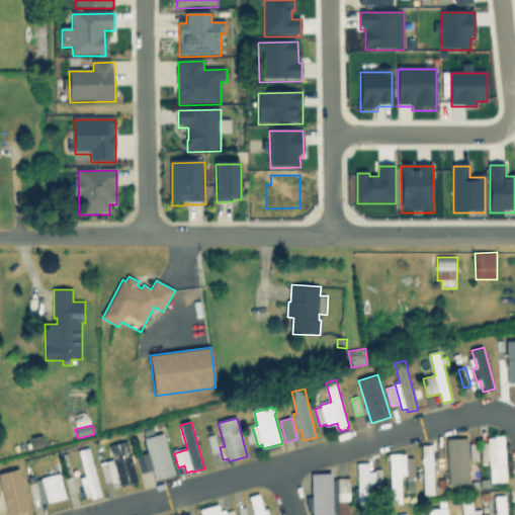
[(256,443),(249,445),(245,427),(251,426),(256,443)]
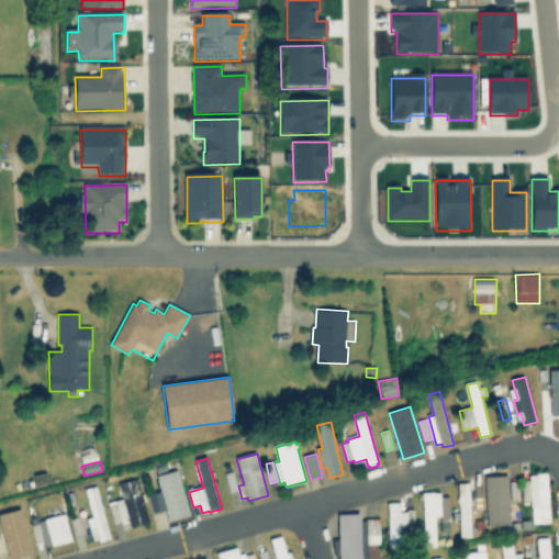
[(178,471),(190,516),(170,522),(167,511),(154,514),(149,495),(161,492),(157,477),(178,471)]
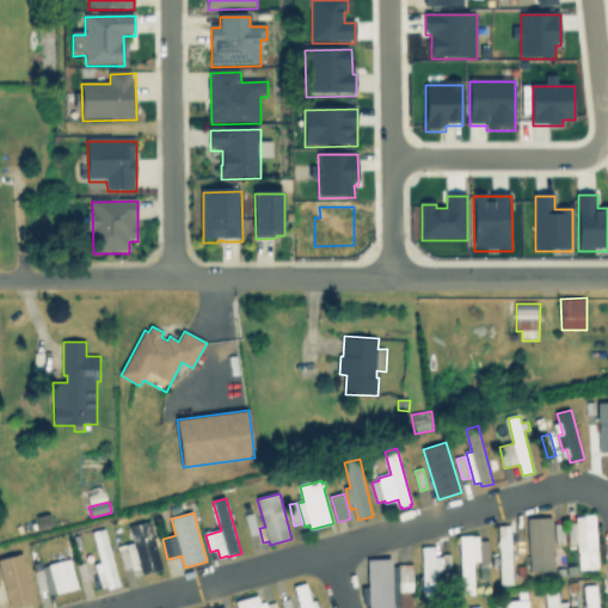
[(54,527),(41,529),(38,517),(50,514),(54,527)]
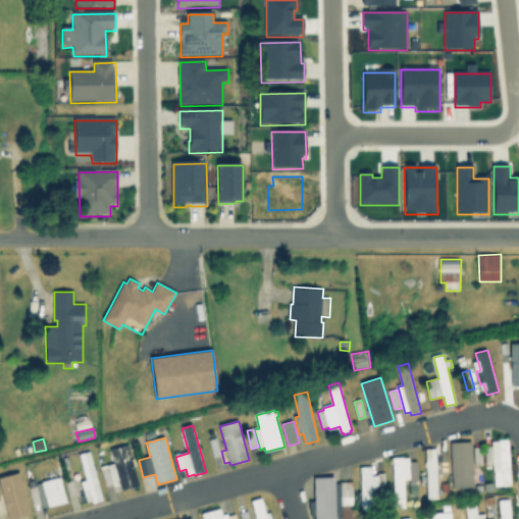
[(221,456),(214,458),(210,440),(217,438),(221,456)]
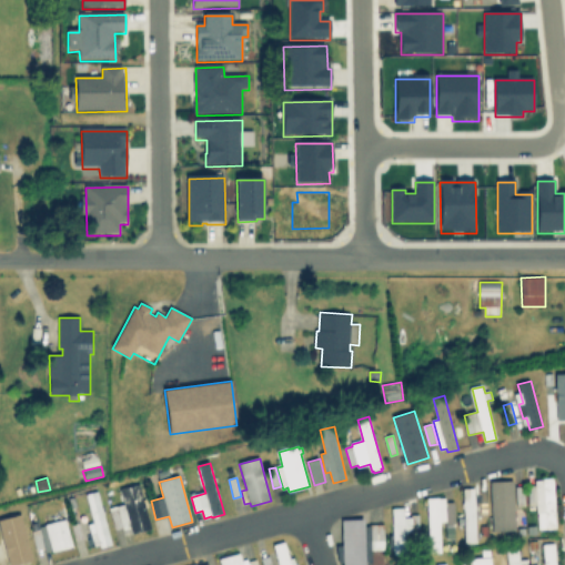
[(554,478),(557,530),(541,531),(540,514),(538,514),(537,505),(531,506),(530,487),(537,486),(536,482),(545,481),(545,480),(554,478)]
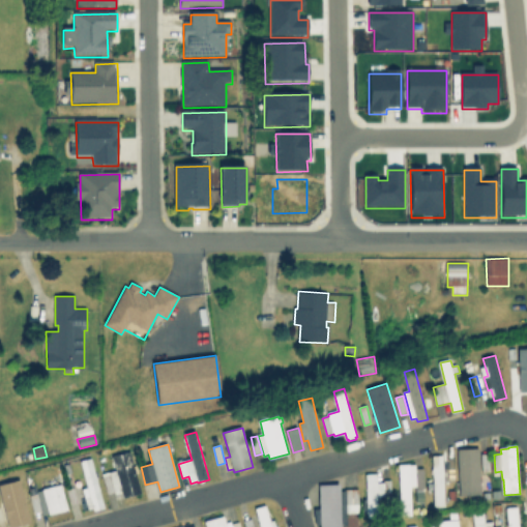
[(482,496),(461,497),(459,450),(480,449),(482,496)]
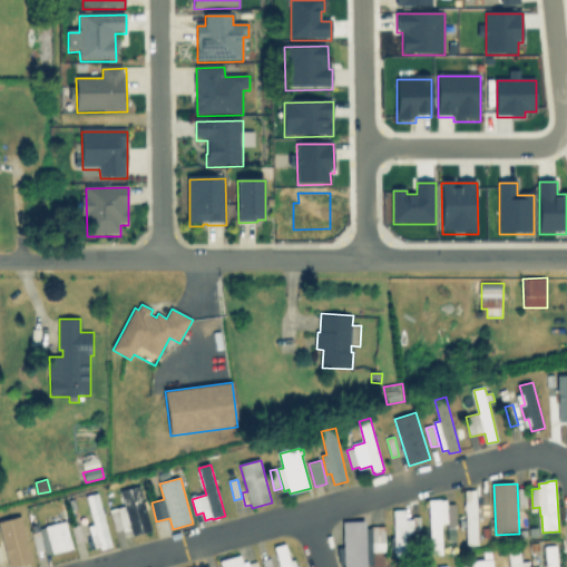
[(529,509),(520,509),(519,489),(528,489),(529,509)]
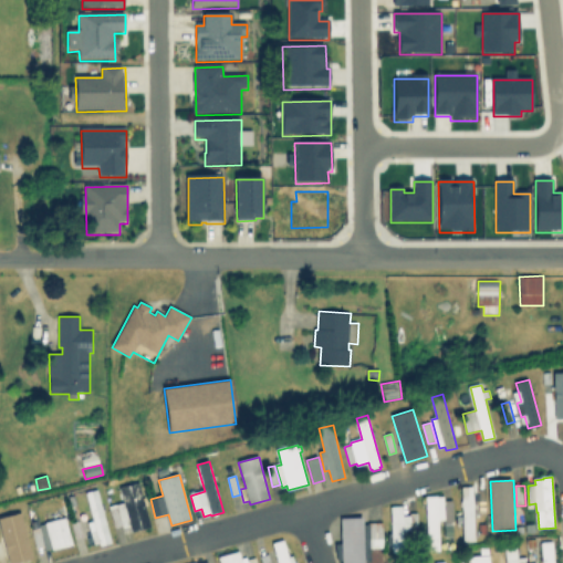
[(477,542),(466,542),(464,488),(475,487),(477,542)]
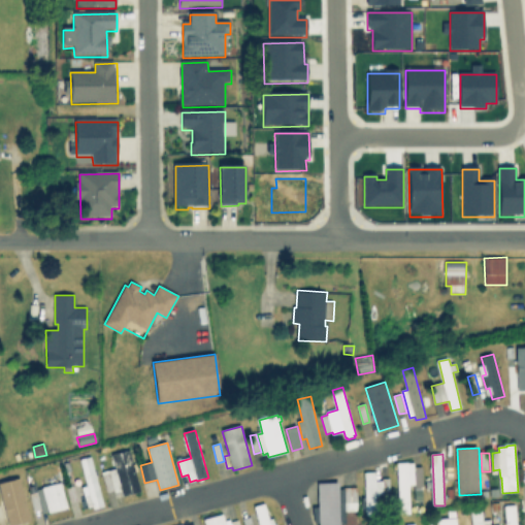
[(131,456),(142,492),(124,497),(122,491),(115,493),(115,491),(108,493),(103,476),(109,473),(109,471),(117,469),(113,460),(131,456)]
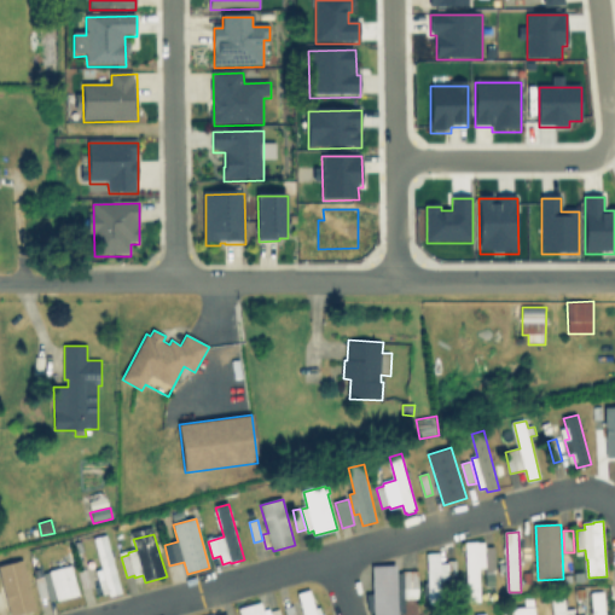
[(122,593),(110,597),(109,595),(99,597),(97,589),(102,587),(97,572),(103,570),(94,539),(106,535),(122,593)]
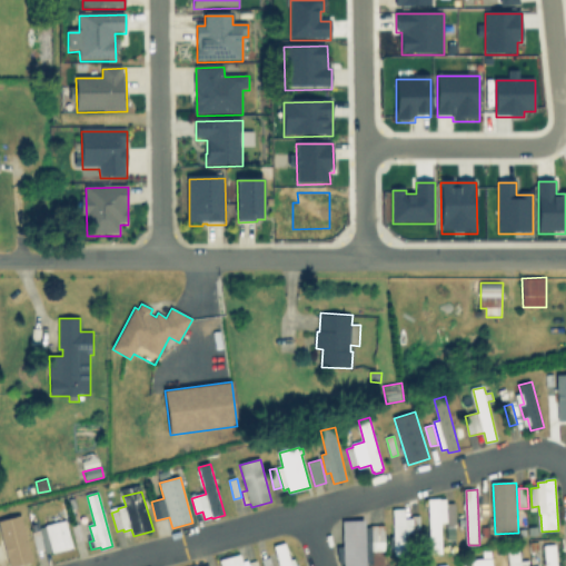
[(440,499),(440,500),(447,500),(448,523),(442,523),(443,554),(432,554),(429,509),(426,509),(426,503),(429,503),(429,500),(440,499)]
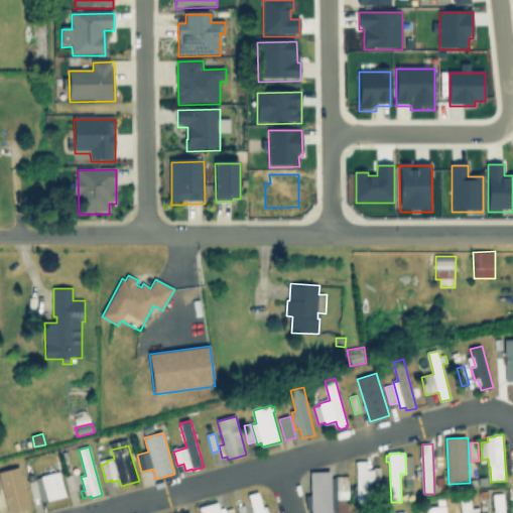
[(414,478),(406,478),(406,460),(413,460),(414,478)]
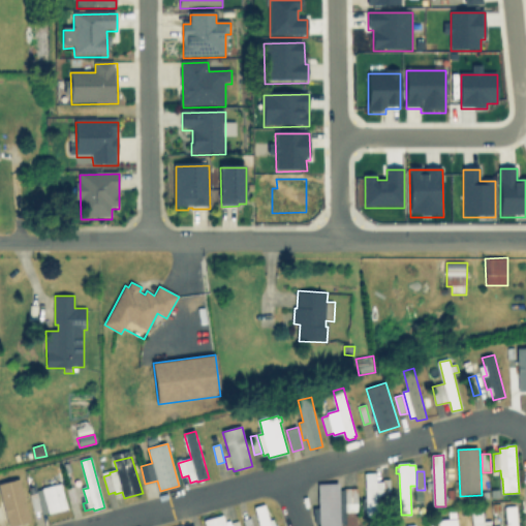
[(377,473),(377,483),(384,483),(384,481),(392,481),(392,498),(383,499),(382,495),(377,495),(378,518),(368,518),(367,473),(377,473)]
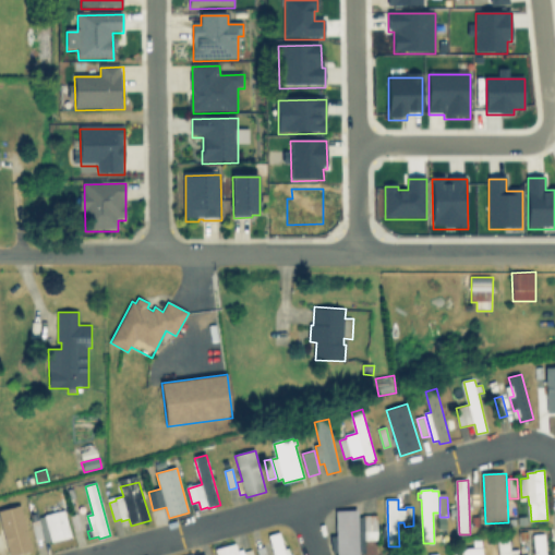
[(9,554),(0,514),(22,508),(34,554),(9,554)]
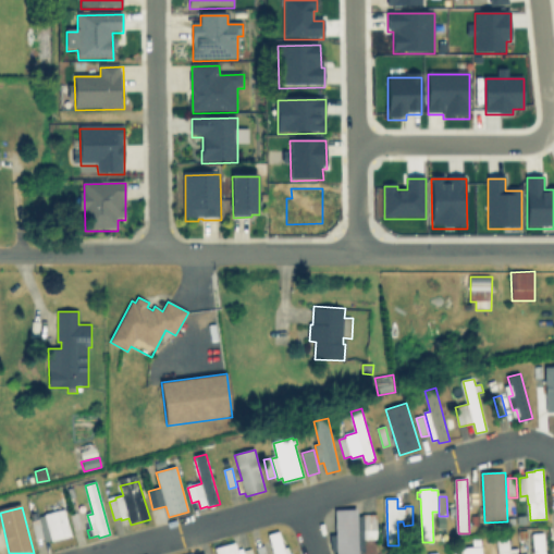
[(65,509),(72,537),(52,541),(45,542),(45,539),(37,541),(33,522),(34,521),(33,517),(39,516),(39,518),(46,516),(45,515),(65,509)]
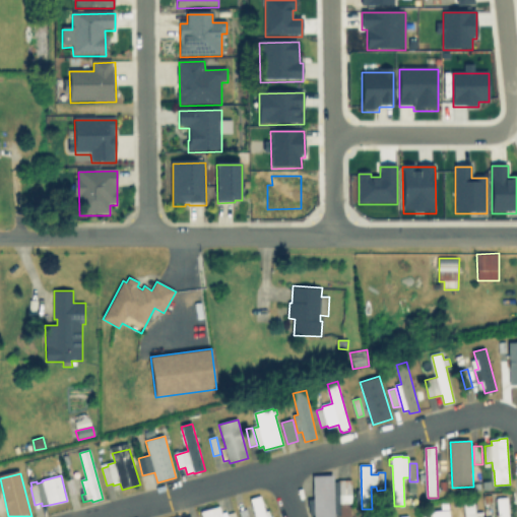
[(333,476),(333,482),(339,482),(339,481),(352,480),(353,502),(341,502),(341,516),(315,516),(310,516),(310,500),(315,500),(314,476),(333,476)]
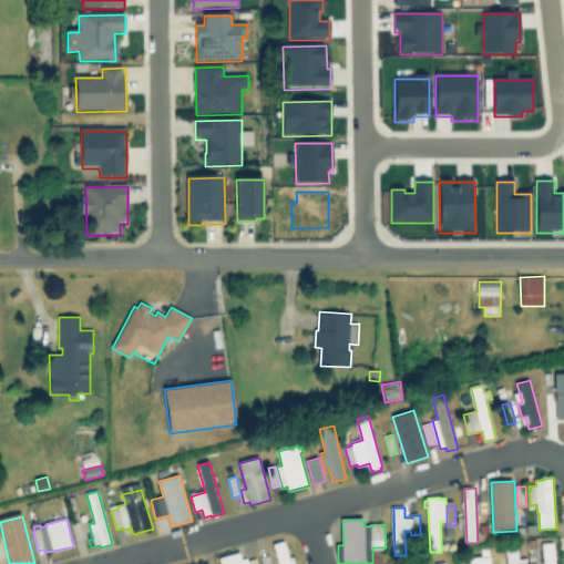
[(85,539),(78,541),(73,524),(81,523),(85,539)]
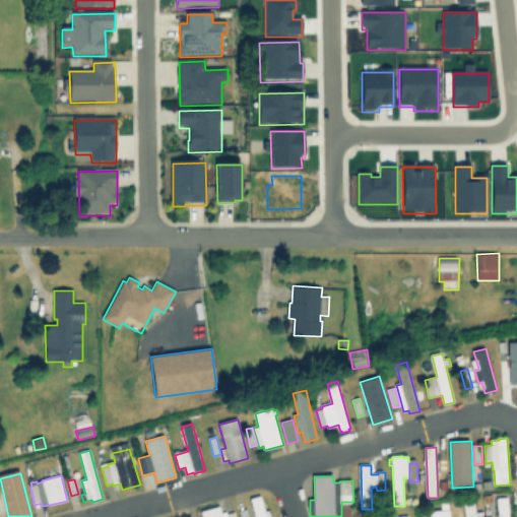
[(417,494),(409,494),(409,482),(417,482),(417,494)]
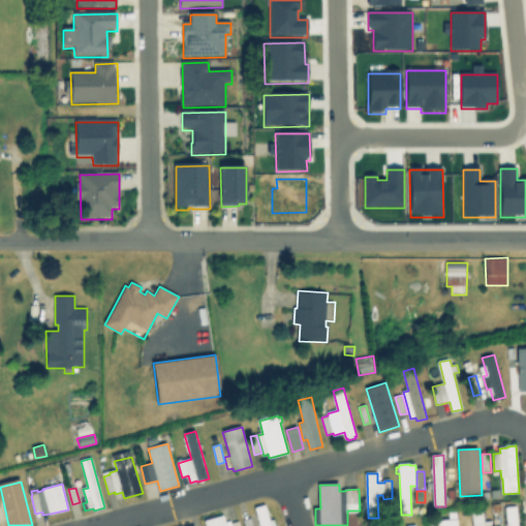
[(266,505),(270,521),(274,520),(275,525),(259,525),(255,508),(266,505)]
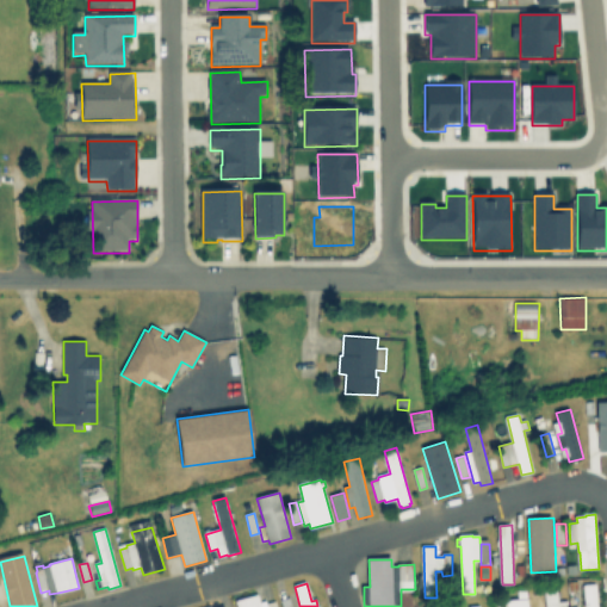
[(598,586),(599,606),(586,606),(586,586),(598,586)]
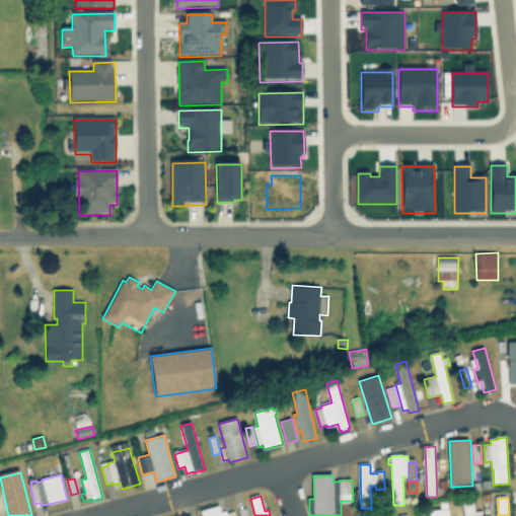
[(474,500),(474,504),(477,504),(478,508),(475,508),(475,512),(484,511),(484,515),(465,515),(463,501),(474,500)]
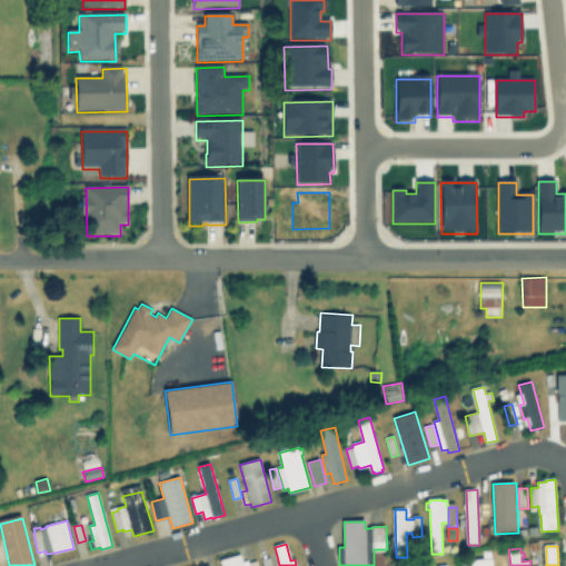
[(474,565),(474,560),(485,559),(485,552),(493,550),(494,565),(474,565)]
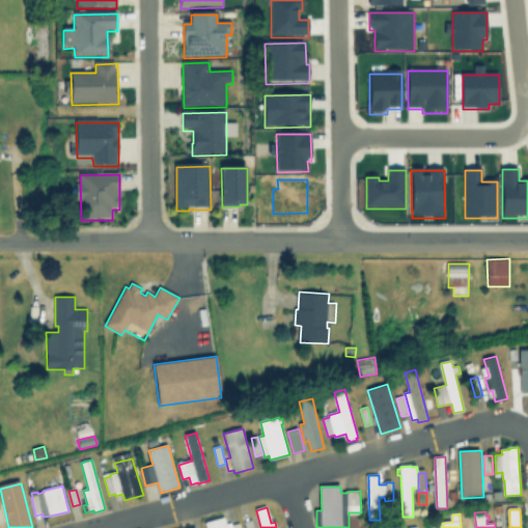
[(225,518),(227,525),(232,524),(232,526),(241,524),(242,527),(206,527),(205,523),(225,518)]
